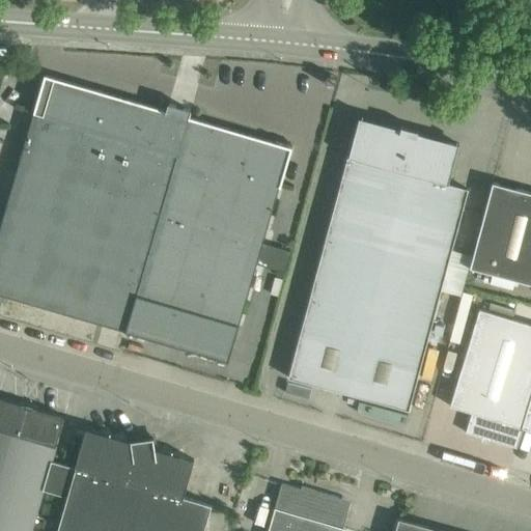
[(227,362),(239,325),(290,148),(188,118),(189,114),(194,113),(192,112),(184,112),(174,109),(166,104),(164,105),(168,108),(166,112),(54,80),(44,116),(34,113),(0,228),(0,294),(126,331),(227,362)]
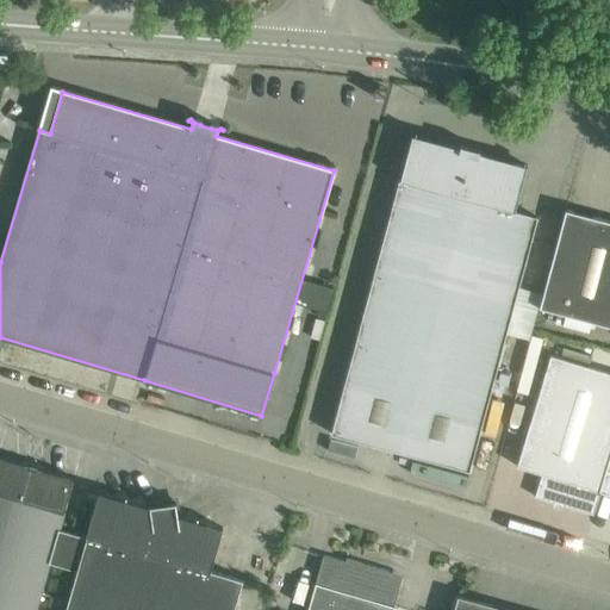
[(412,135),(391,211),(331,434),(470,471),(539,217),(515,211),(528,166),(412,135)]
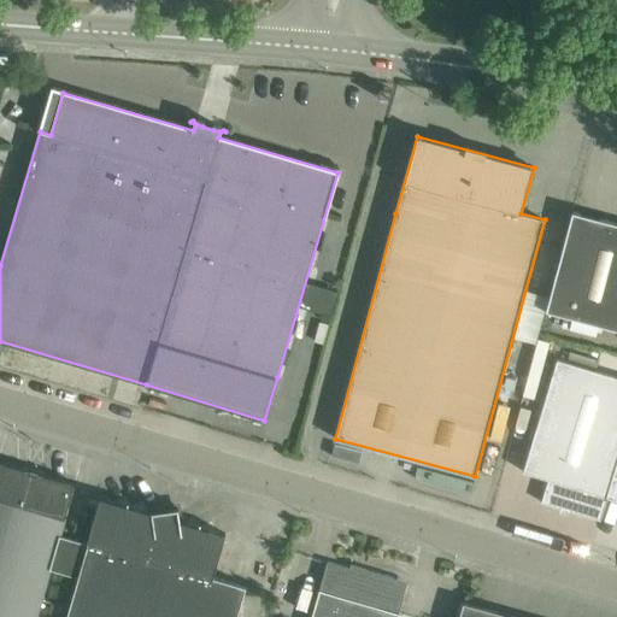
[(616,224),(573,212),(546,311),(616,330),(616,224)]
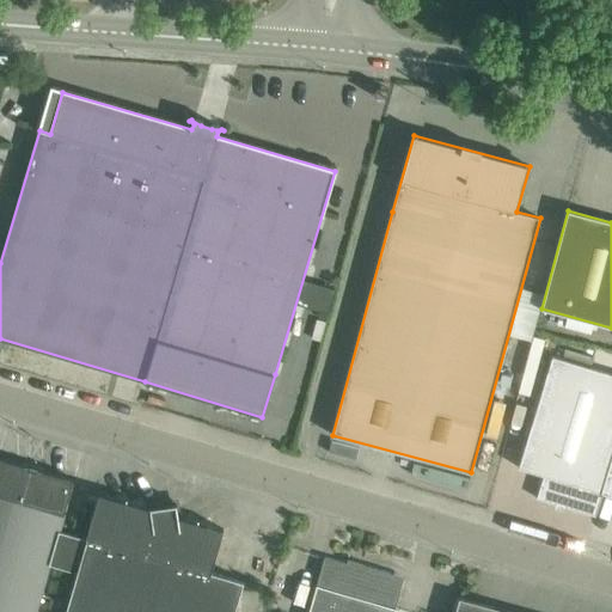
[(526,445),(519,467),(544,476),(537,499),(556,505),(557,501),(564,503),(567,507),(595,516),(603,494),(601,493),(611,456),(611,374),(552,356),(526,445)]
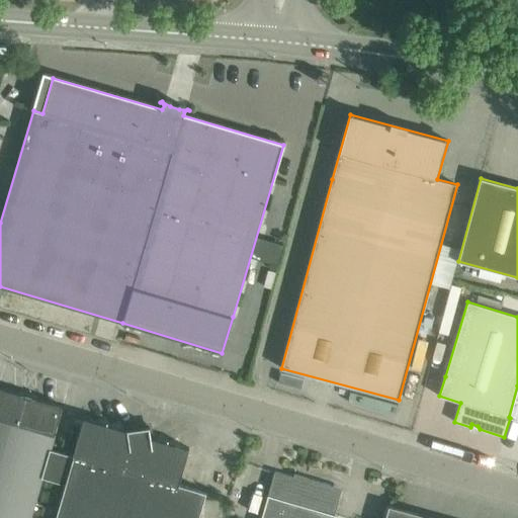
[(517,385),(509,417),(510,418),(517,420),(517,385)]
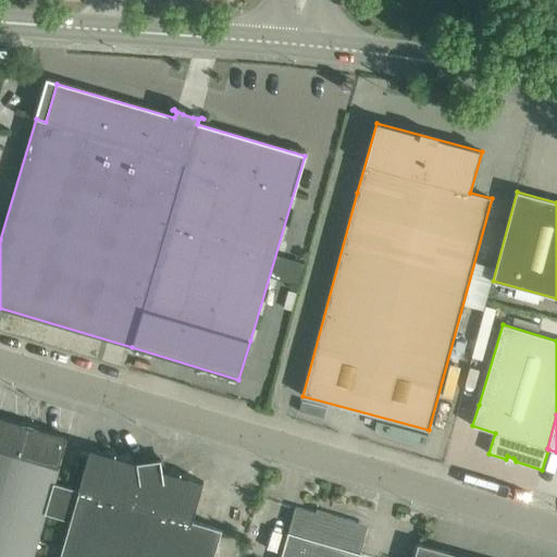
[(0,417),(0,556),(32,556),(45,514),(54,483),(67,437),(0,417)]
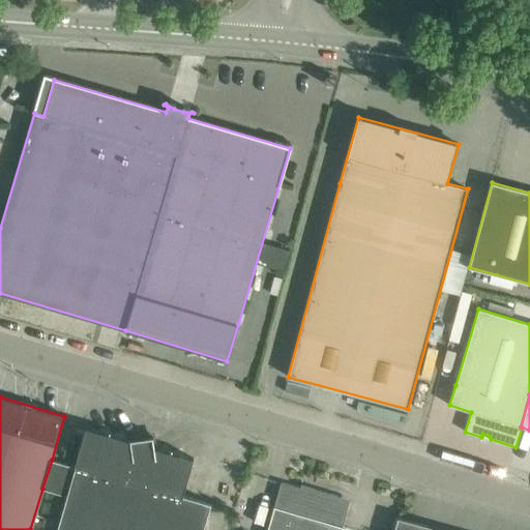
[(204,529),(211,504),(183,496),(194,459),(155,447),(153,436),(128,440),(86,428),(75,467),(52,460),(42,489),(67,495),(57,529),(204,529)]
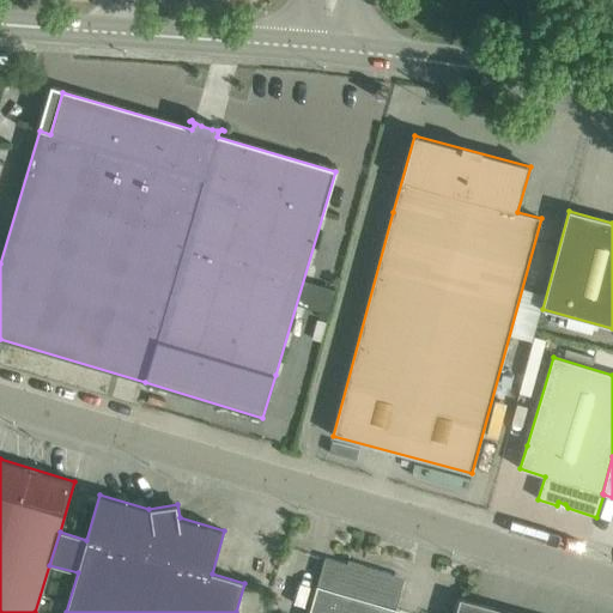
[(309,612),(398,612),(399,610),(396,610),(405,581),(390,577),(390,574),(362,565),(362,569),(326,558),(309,612)]
